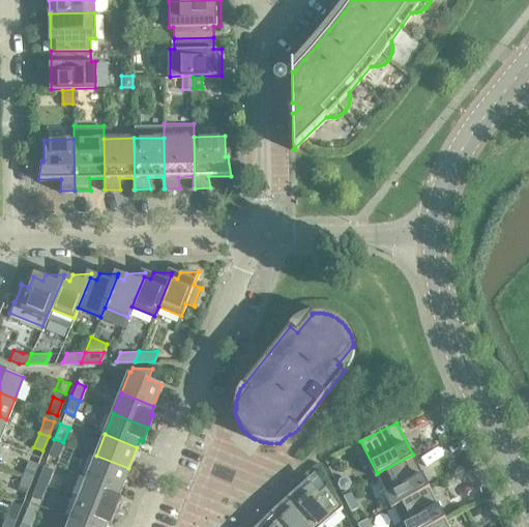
[(58,457),(63,442),(54,439),(49,454),(58,457)]
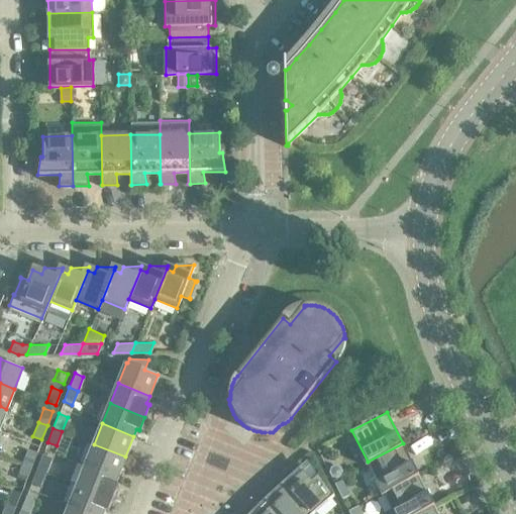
[(368,461),(383,492),(418,474),(403,443),(368,461)]
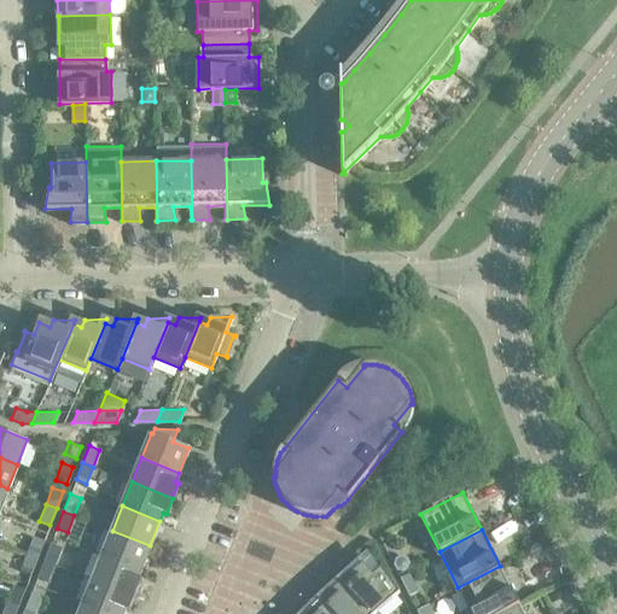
[(103,555),(140,569),(150,545),(112,531),(103,555)]
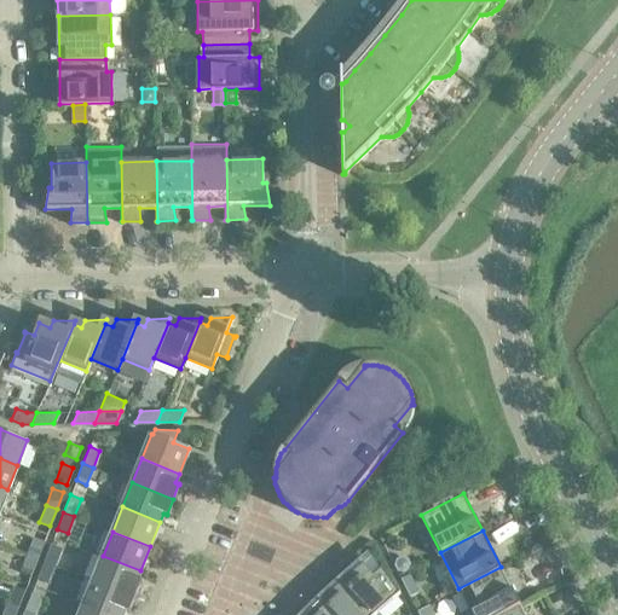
[(27,553),(38,557),(44,540),(34,537),(27,553)]
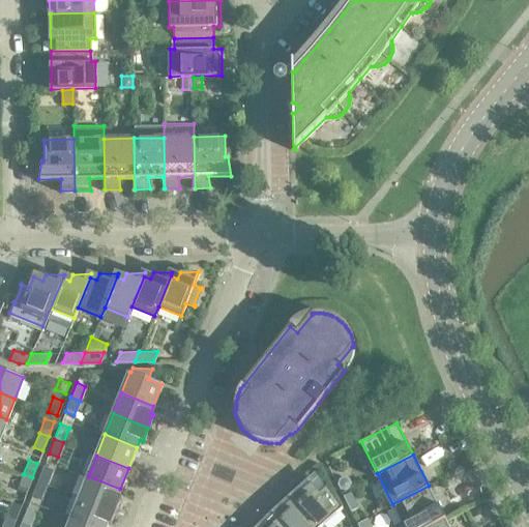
[(37,480),(47,484),(53,469),(43,466),(37,480)]
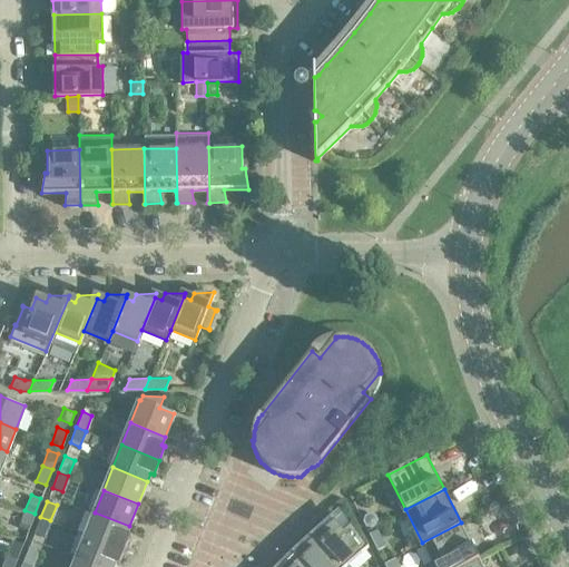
[(28,529),(35,514),(25,510),(19,526),(28,529)]
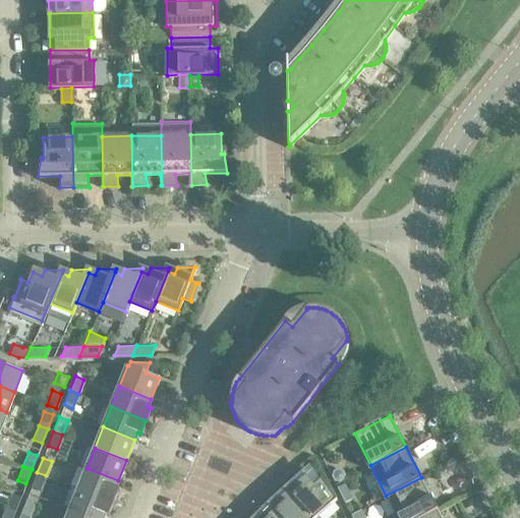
[(333,469),(331,474),(334,478),(339,480),(343,478),(345,473),(342,468),(337,467),(333,469)]
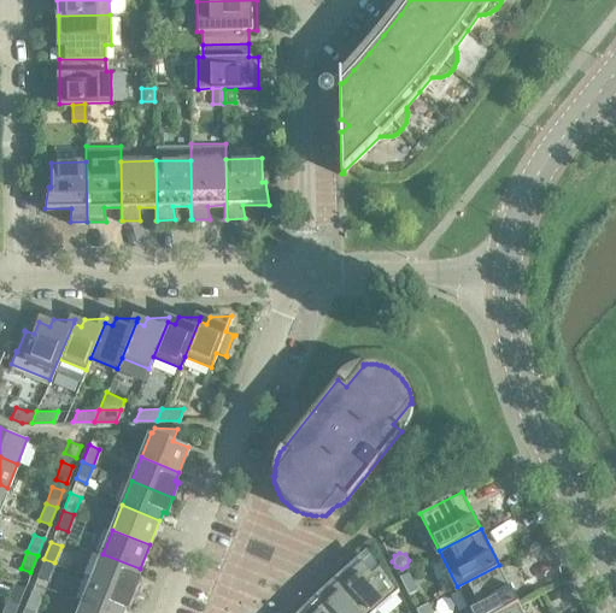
[(136,577),(140,569),(103,554),(93,578),(134,594),(139,579),(140,581),(140,579),(136,577)]
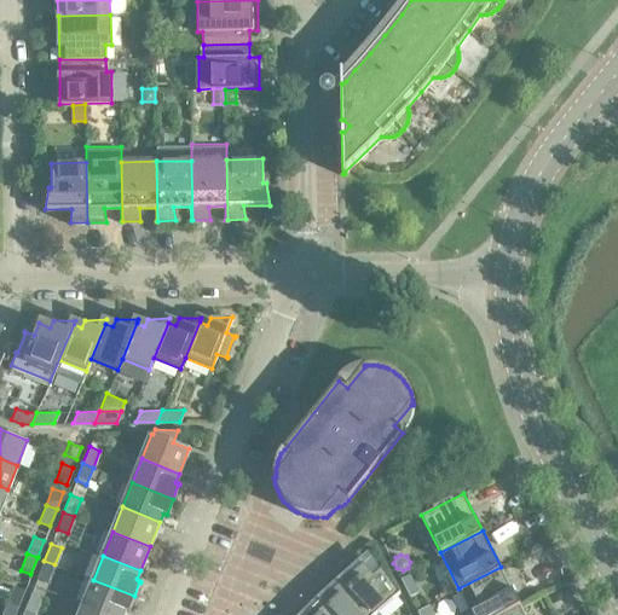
[(48,581),(55,564),(44,561),(38,578),(48,581)]
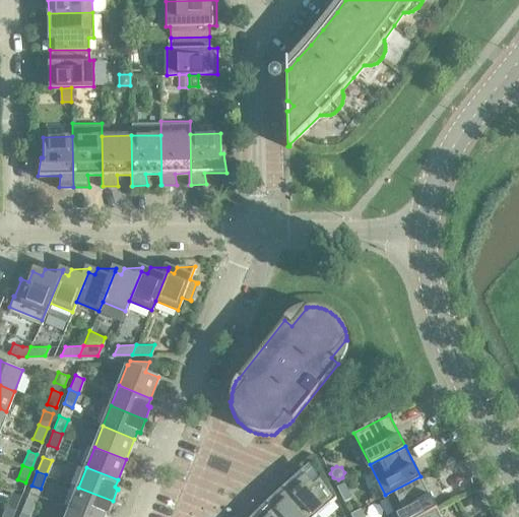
[(285,489),(312,516),(328,503),(335,498),(320,476),(318,477),(313,482),(306,473),(307,472),(305,471),(296,479),(285,489)]
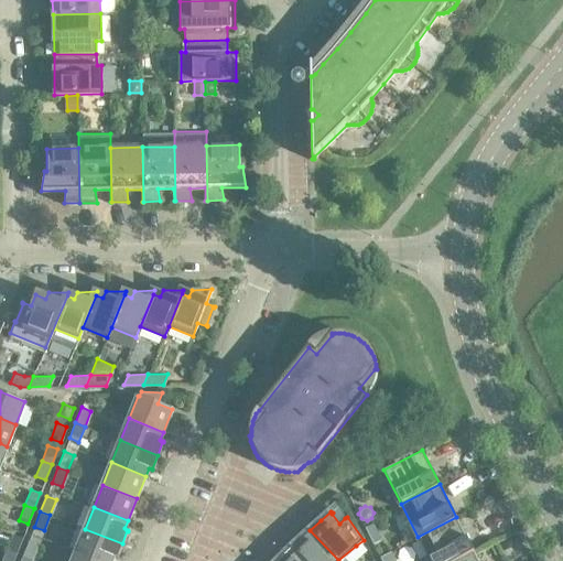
[(430,560),(452,560),(473,550),(456,517),(418,537),(430,560)]
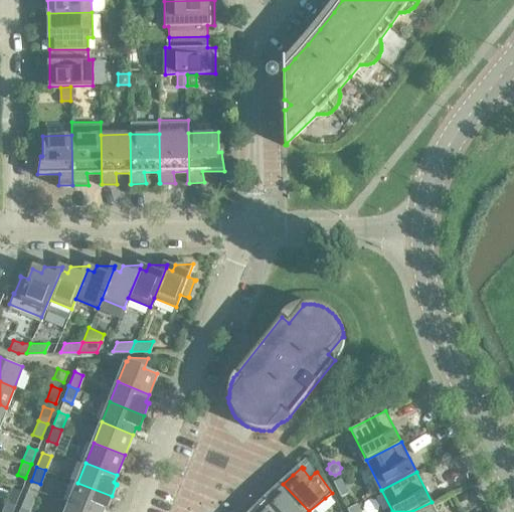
[(340,495),(348,491),(341,476),(332,481),(340,495)]
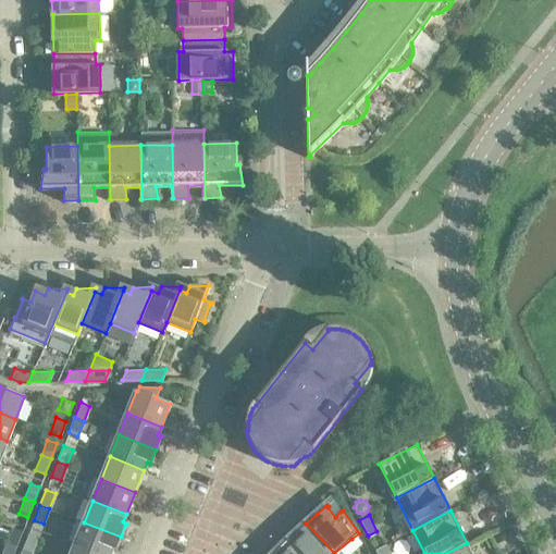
[(115,550),(121,537),(84,522),(75,544),(99,553),(110,553),(112,550),(115,552),(116,550),(115,550)]
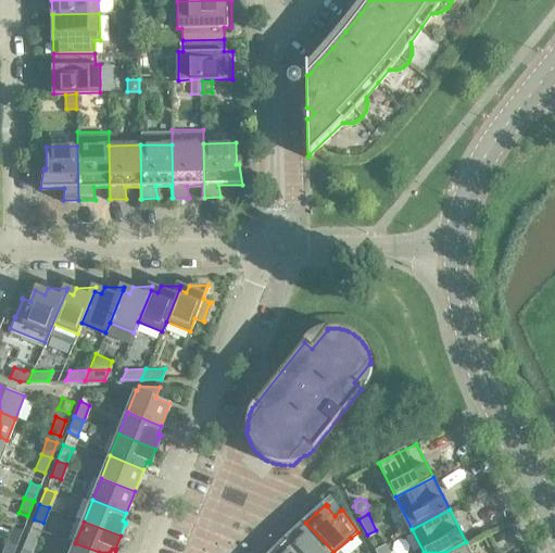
[(333,552),(305,523),(297,530),(287,539),(300,552),(333,552)]
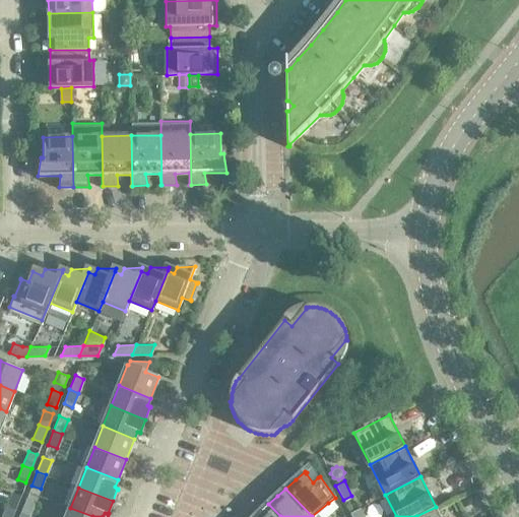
[(6,506),(15,510),(21,496),(12,492),(6,506)]
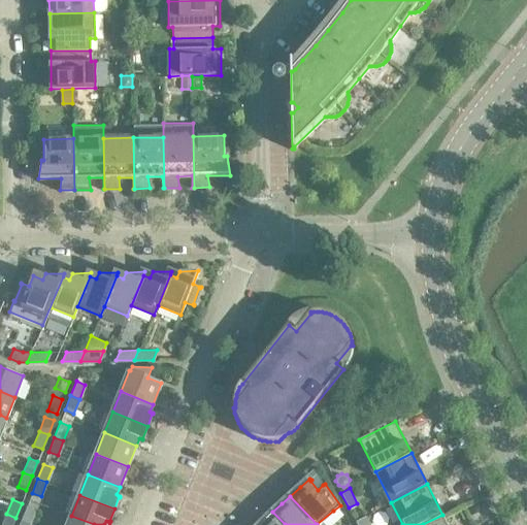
[(22,520),(30,523),(36,509),(27,505),(22,520)]
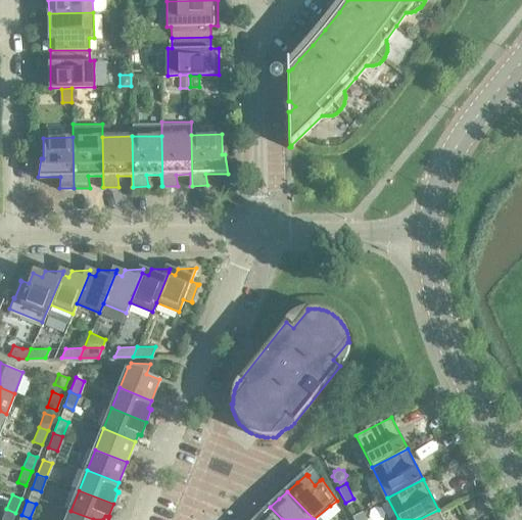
[(256,519),(282,519),(270,507),(263,515),(256,519)]
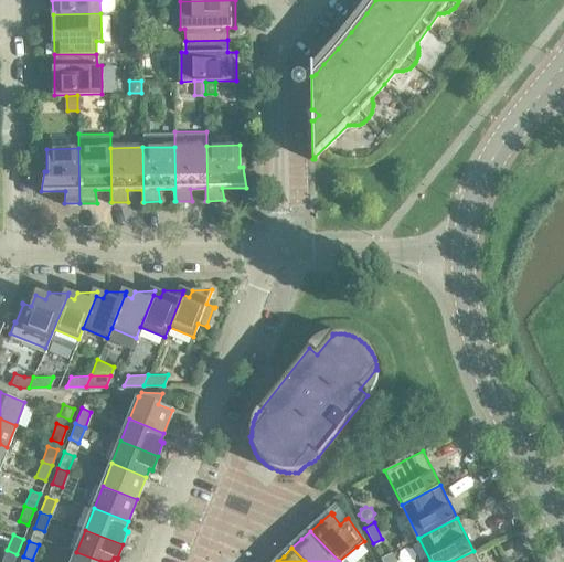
[(13,561),(17,554),(7,550),(1,561),(13,561)]
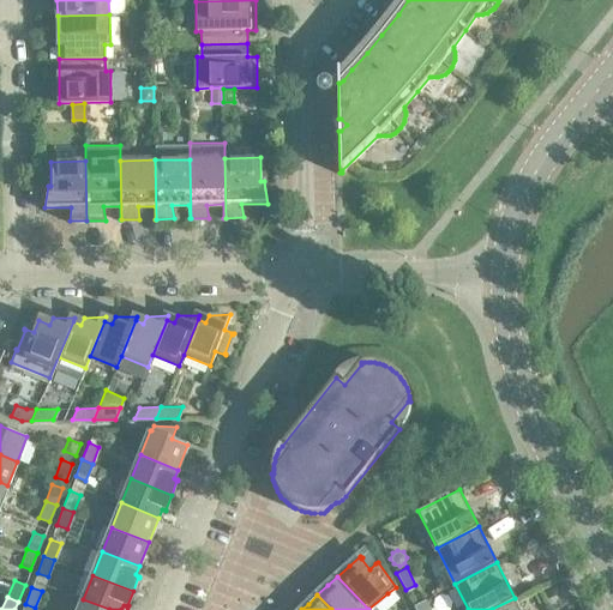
[(521,609),(515,598),(492,609),(521,609)]
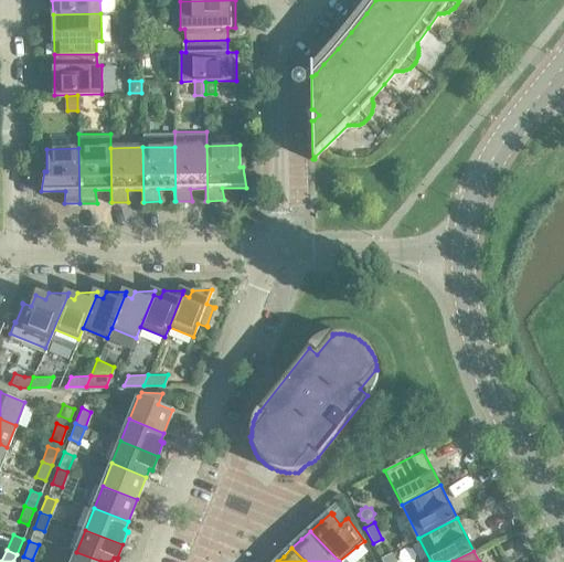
[(71,561),(100,561),(76,552),(71,561)]
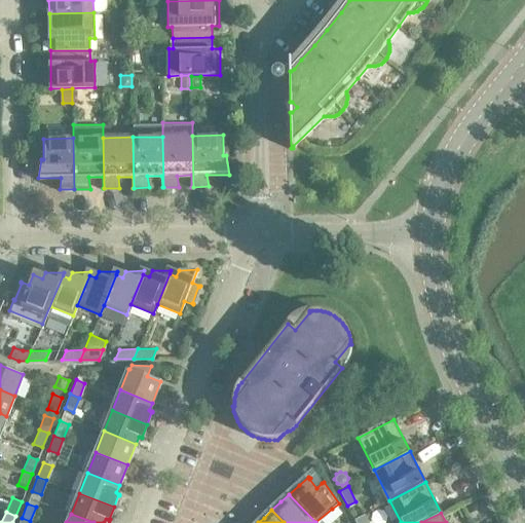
[(353,519),(355,522),(368,522),(364,514),(353,519)]
